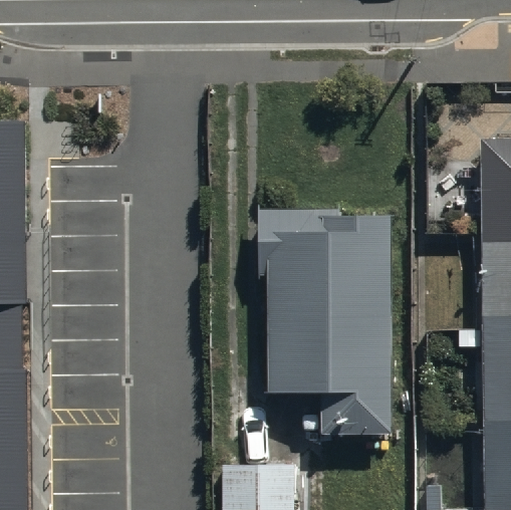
[(0,302),(26,303),(26,119),(0,119),(0,302)]
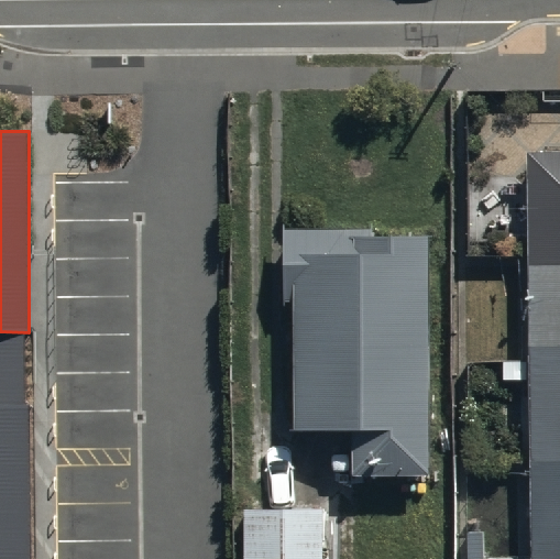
[(559,558),(559,153),(519,154),(519,186),(463,186),(464,260),(528,259),(530,558),(559,558)]
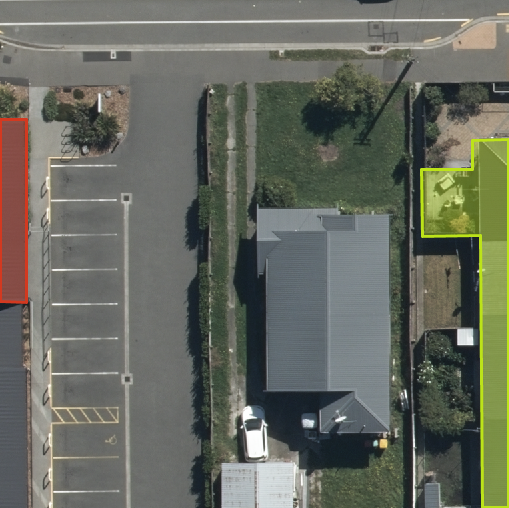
[(387,433),(388,216),(340,216),(340,206),(258,205),(257,275),(267,275),(266,389),(318,390),(318,432),(387,433)]
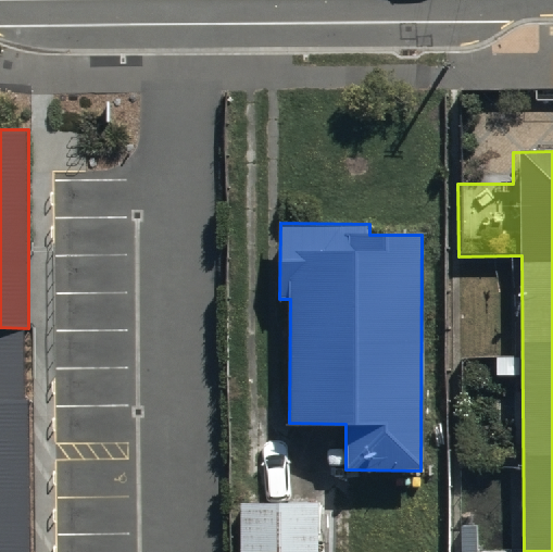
[(28,551),(28,328),(0,327),(0,551),(28,551)]
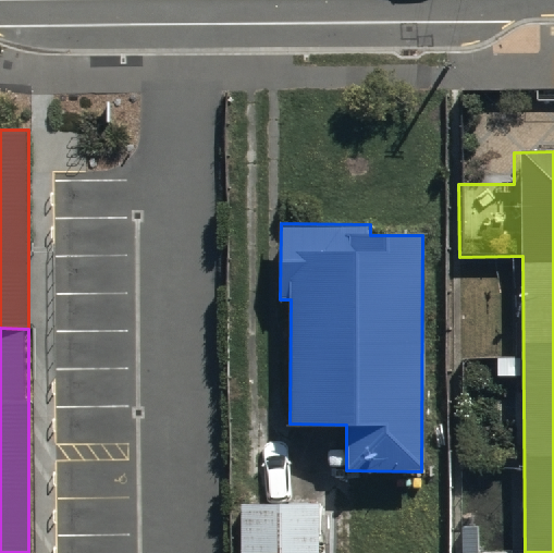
[(316,552),(316,504),(238,504),(238,552),(316,552)]
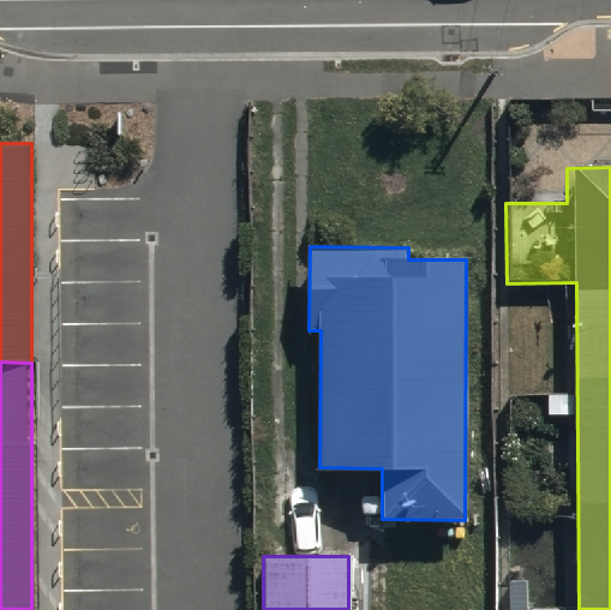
All buildings are outlined.
